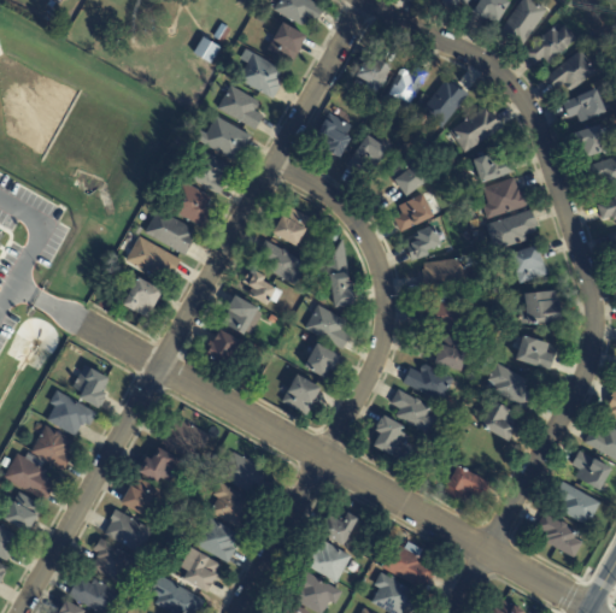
[(311,0),(324,7),(317,21),(310,16),(304,25),(283,13),(282,15),(273,9),(277,0),(311,0)]
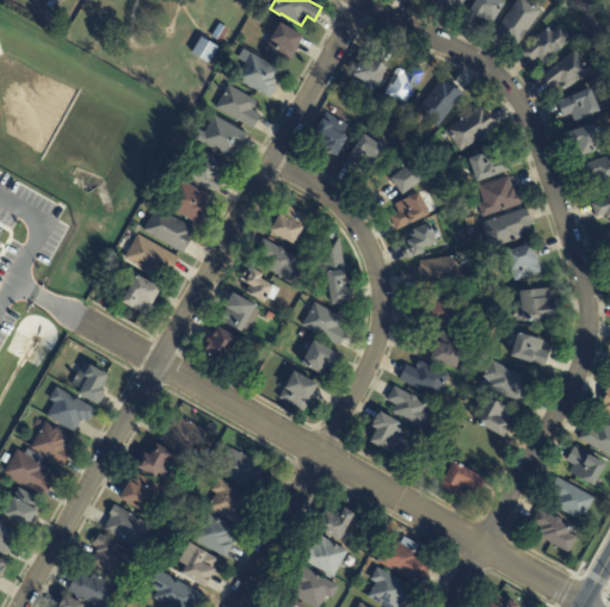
[(479,17),(469,11),(475,0),(501,0),(505,2),(492,24),(479,17)]
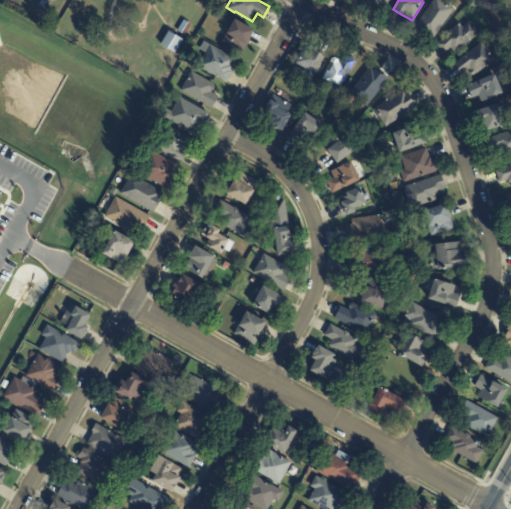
[(422,33),(413,26),(431,0),(441,0),(453,8),(433,36),(427,31),(424,34),(422,33)]
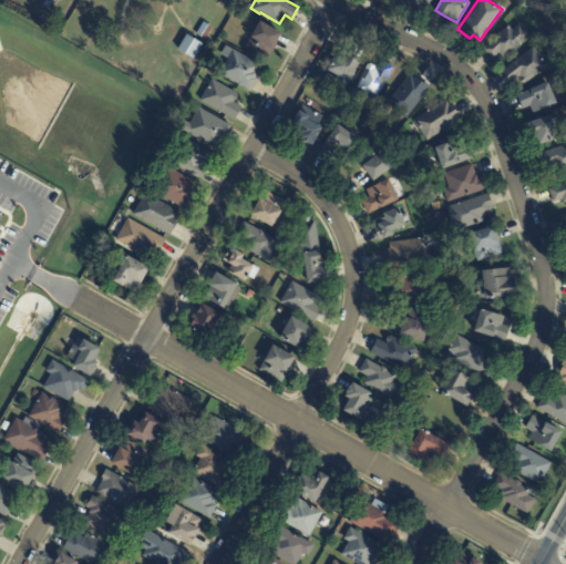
[(203,20),(212,26),(204,38),(195,32),(203,20)]
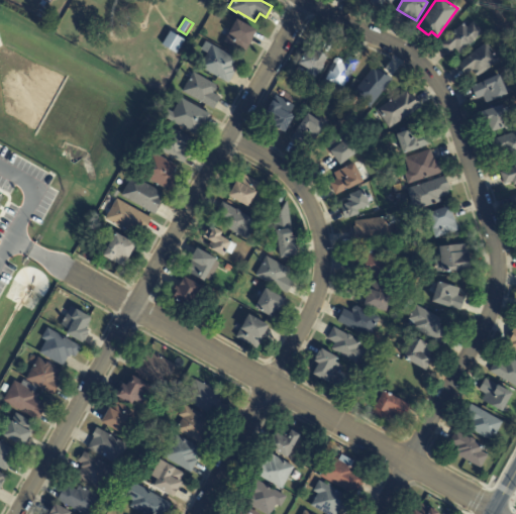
[(256,31),(244,53),(224,40),(236,18),(258,29),(256,31)]
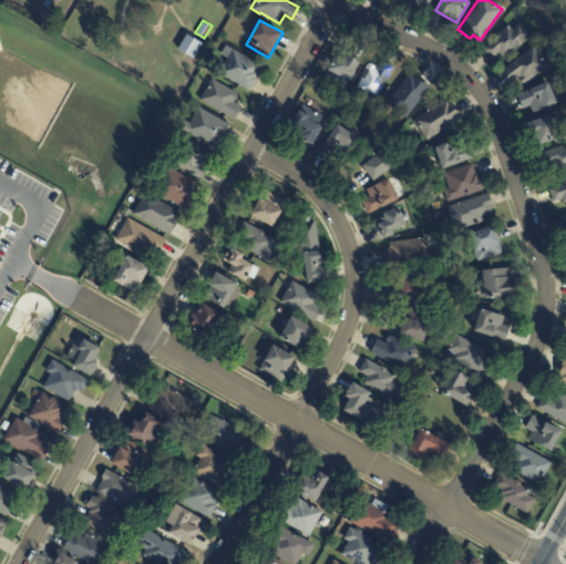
[(500,52),(500,51),(492,58),(483,48),(494,37),(495,34),(498,31),(500,31),(507,23),(512,29),(518,22),(528,33),(504,57),(500,52)]
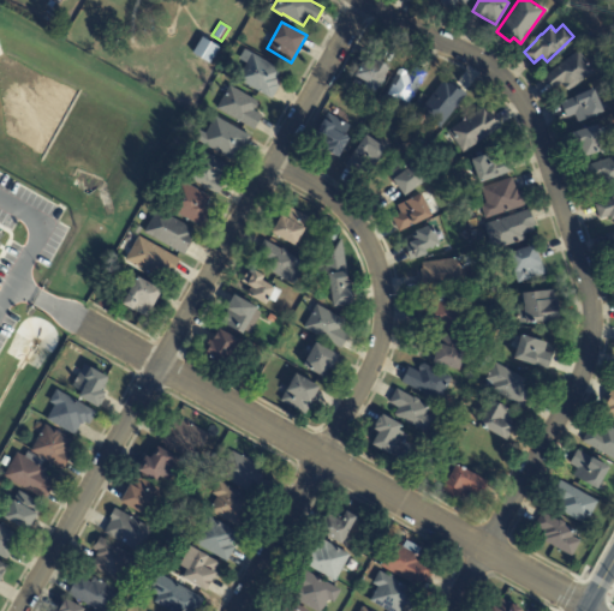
[(201,37),(219,47),(209,64),(192,53),(201,37)]
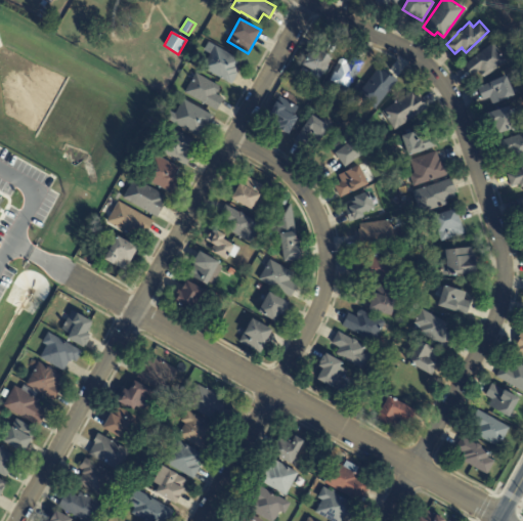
[(500,52),(507,59),(485,77),(480,70),(472,76),(464,64),(492,41),(500,52)]
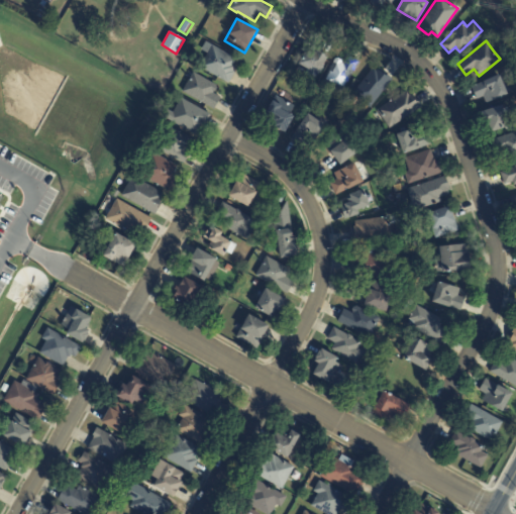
[(506,42),(510,47),(505,50),(502,44),(506,42)]
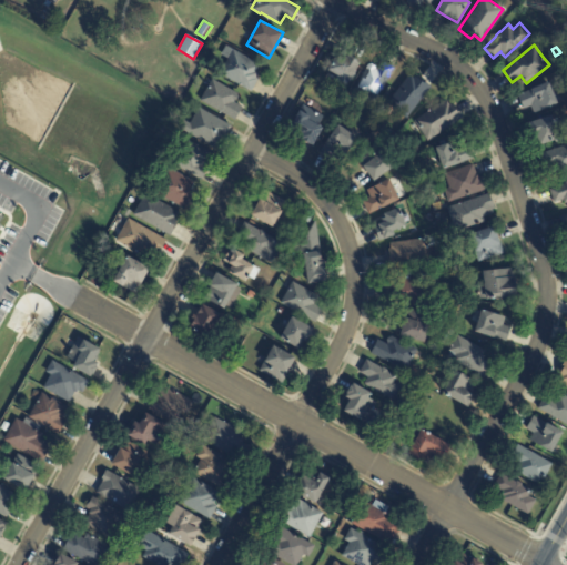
[(346,53),(361,60),(347,87),(334,80),(337,76),(327,70),(338,49),(346,53)]
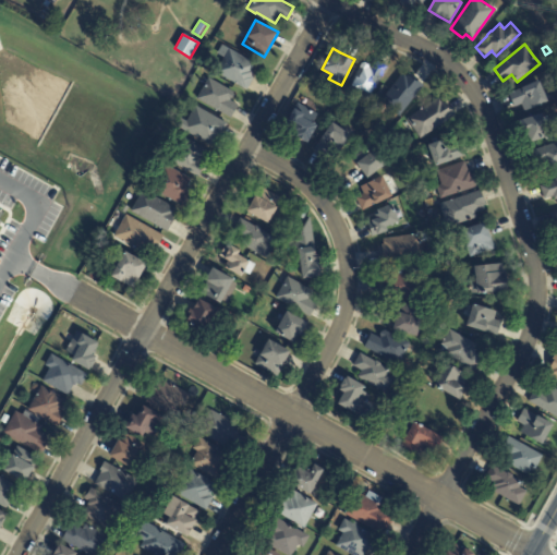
[(253,77),(246,88),(226,76),(239,55),(254,63),(250,70),(253,71),(251,74),(254,76),(253,77)]
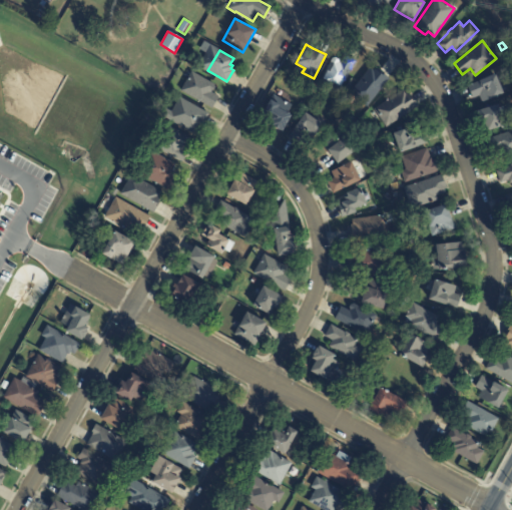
[(345,55),(355,61),(338,90),(333,87),(329,94),(315,86),(333,56),(335,56),(339,59),(340,61),(344,54),(345,55)]
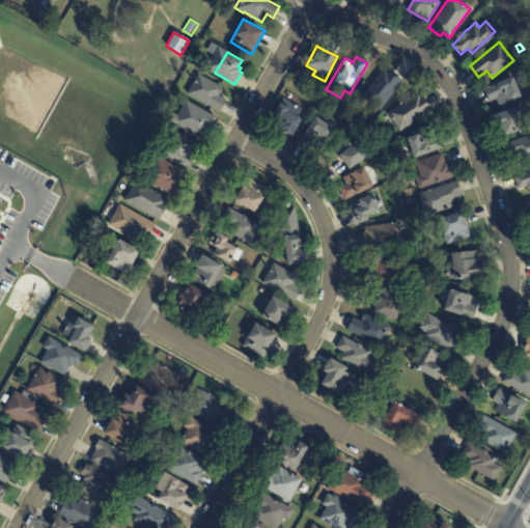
[(390,73),(395,76),(396,75),(402,80),(384,105),(365,91),(382,70),(387,73),(388,71),(390,73)]
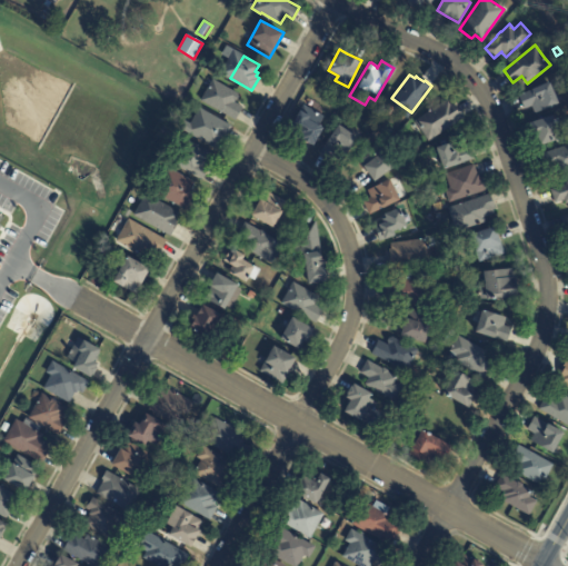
[(237,99),(235,101),(242,106),(235,119),(200,99),(213,78),(240,93),(237,99)]
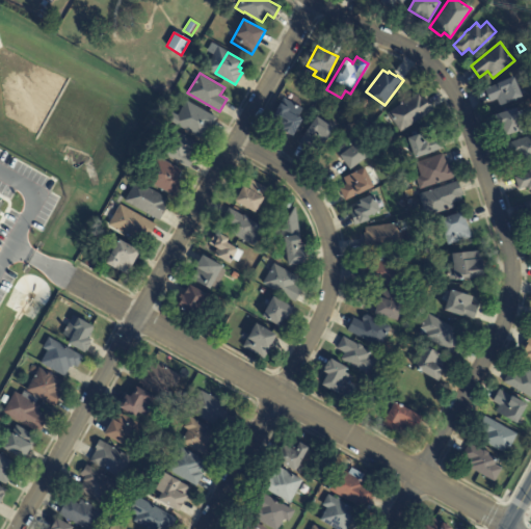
[(490,101),(485,88),(514,76),(523,97),(508,102),(507,101),(500,105),(497,98),(490,101)]
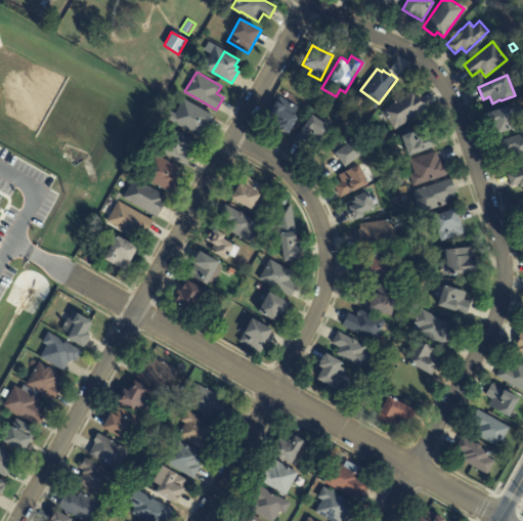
[(419,96),(422,101),(423,100),(427,107),(394,129),(382,111),(411,91),(415,95),(417,94),(419,96)]
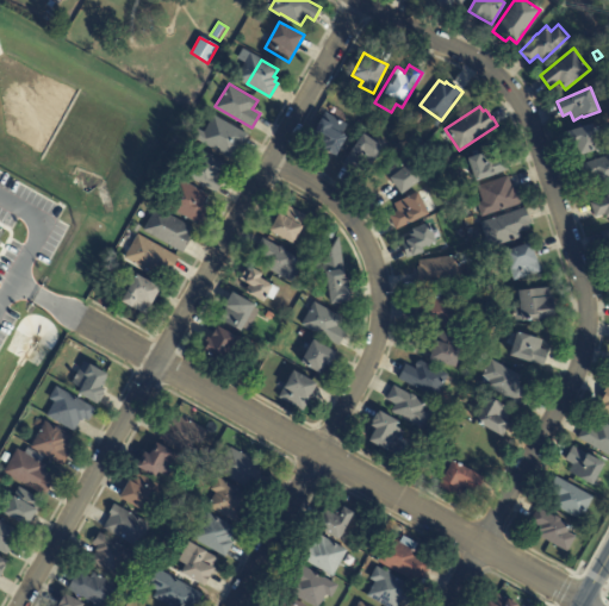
[(248,135),(241,148),(238,147),(232,158),(196,138),(200,130),(204,131),(213,113),(249,133),(248,135)]
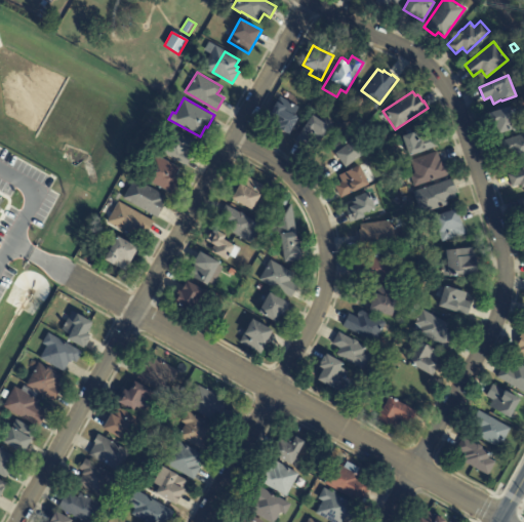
[(286,132),(283,138),(278,134),(281,129),(277,127),(279,123),(269,117),(277,102),(286,108),(284,111),(299,119),(297,123),(295,123),(289,134),(286,132)]
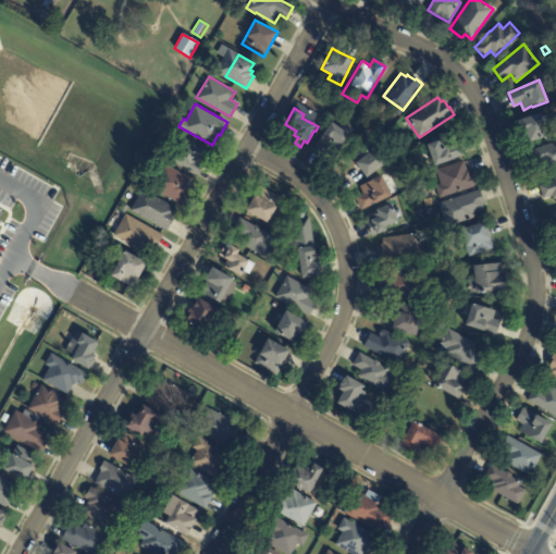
[(530,142),(527,133),(518,136),(514,122),(541,112),(548,136),(530,142)]
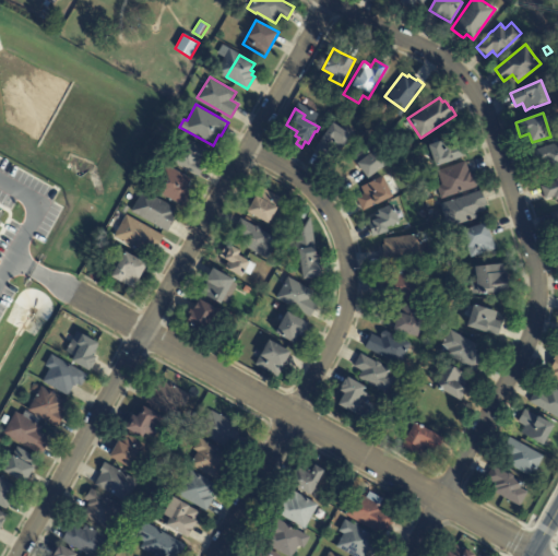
[(323,156),(313,150),(322,138),(323,138),(333,123),(352,135),(341,152),(334,148),(327,158),(323,156)]
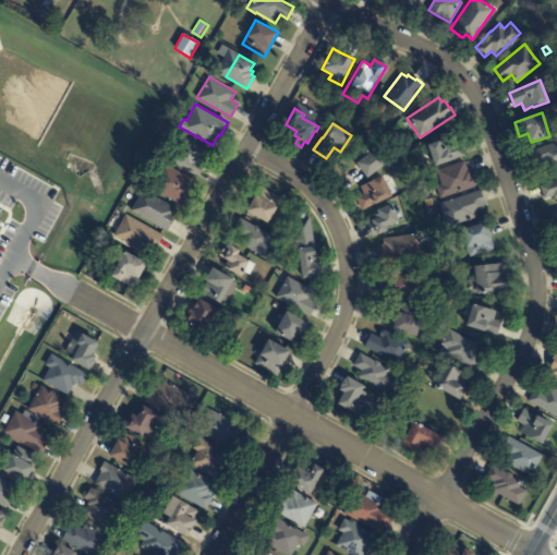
[(204,166),(197,176),(170,160),(184,136),(207,148),(201,163),(204,165),(204,166)]
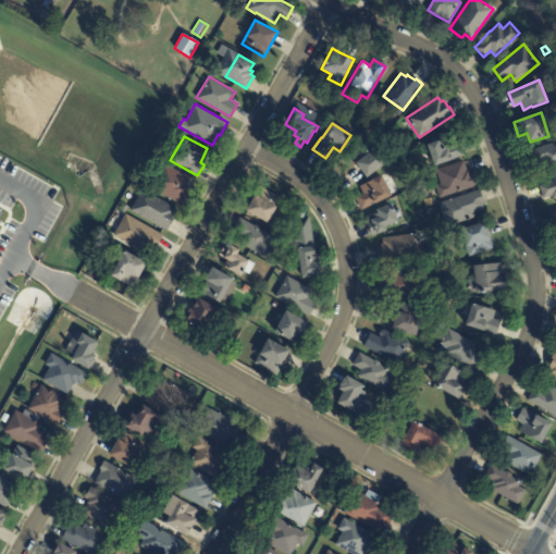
[(459,140),(464,152),(451,157),(452,158),(433,164),(427,144),(449,136),(452,142),(459,139),(459,140)]
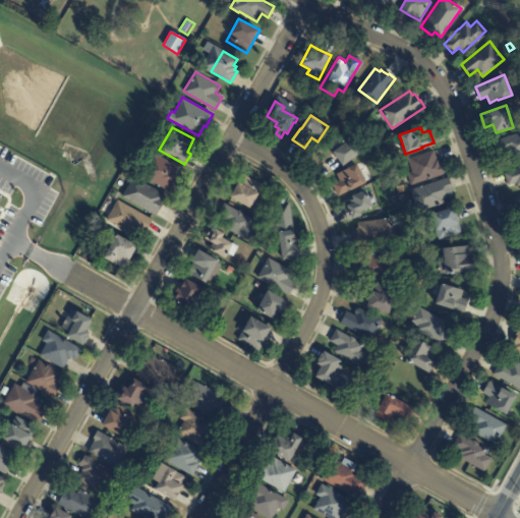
[(519,155),(509,159),(507,152),(498,154),(494,139),(519,131),(519,155)]
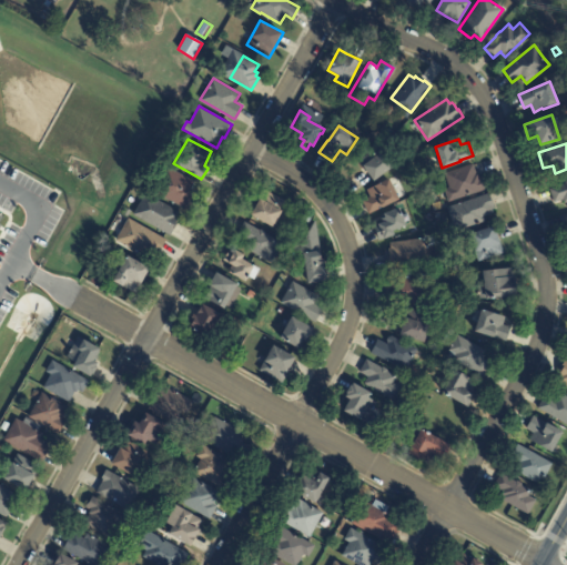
[(374,181),(356,157),(374,144),(380,153),(384,151),(395,167),(374,181)]
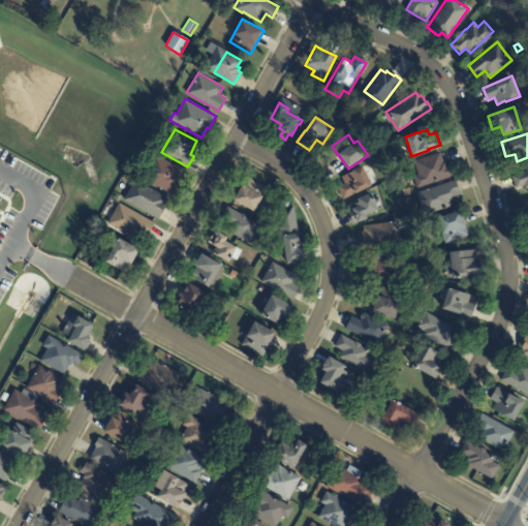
[(444,161),(446,165),(451,164),(454,177),(417,187),(414,176),(418,174),(414,160),(442,153),(444,161)]
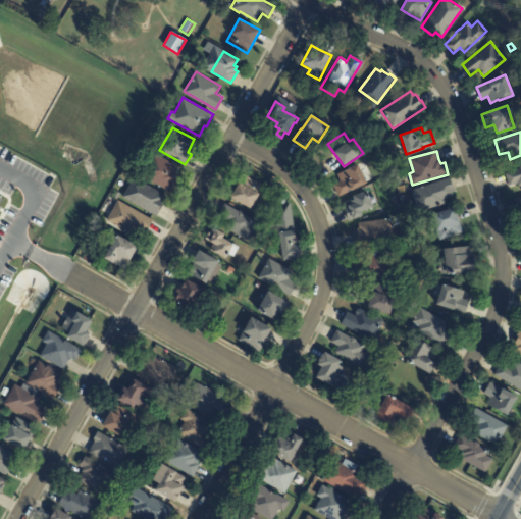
[(176,180),(170,192),(142,175),(154,153),(178,166),(174,173),(176,174),(174,178),(176,179),(176,180)]
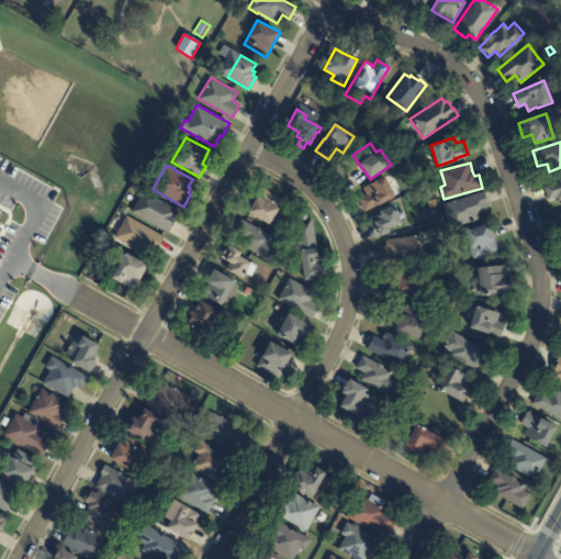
[(385,177),(394,196),(377,204),(377,203),(365,209),(358,197),(366,192),(362,187),(384,176),(385,177)]
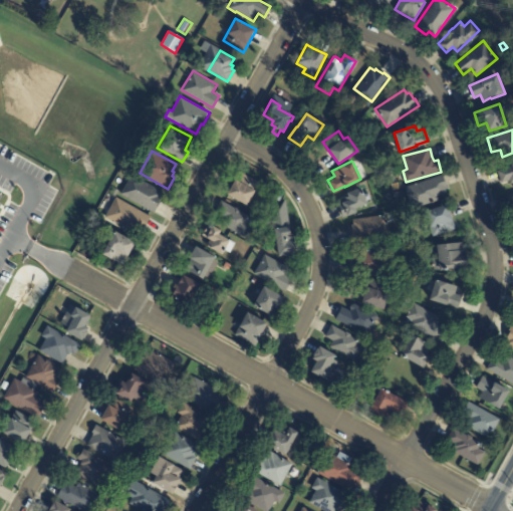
[(512,182),(511,183),(510,180),(504,182),(499,169),(511,165),(512,164),(512,163),(512,182)]
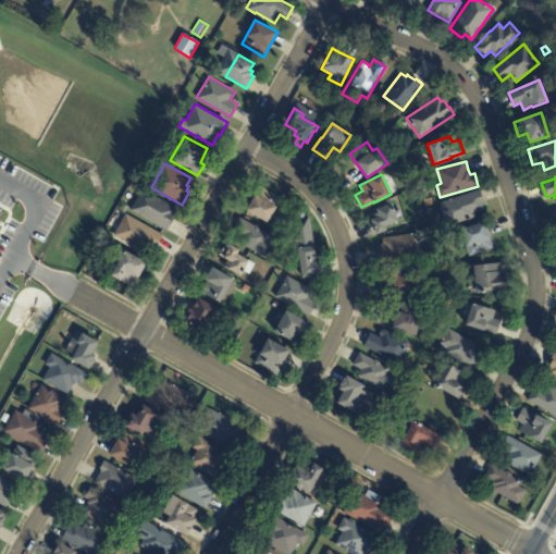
[(173,219),(167,230),(131,210),(143,188),(175,207),(172,212),(174,213),(172,217),(173,218),(173,219)]
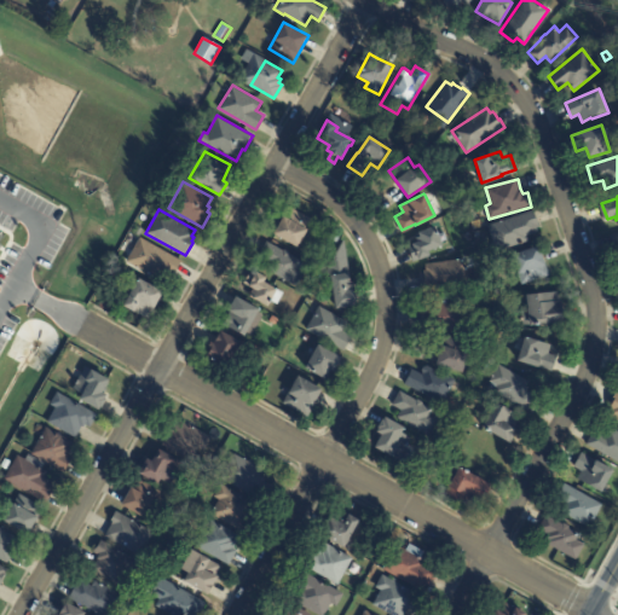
[(535,213),(538,226),(537,226),(538,231),(526,235),(529,241),(523,243),(524,244),(520,245),(519,243),(497,250),(489,225),(533,210),(535,213)]
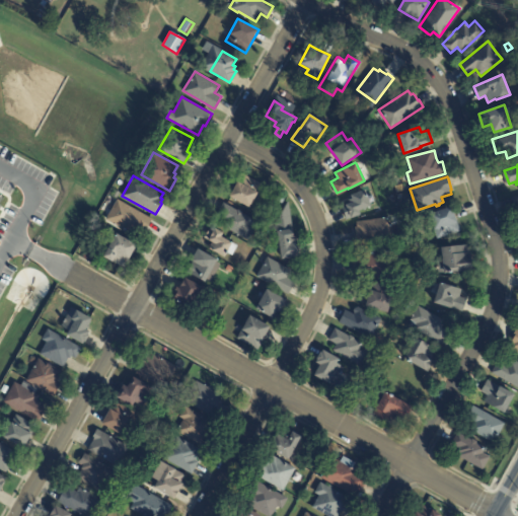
[(230,194),(237,181),(257,194),(249,208),(229,196),(230,194)]
